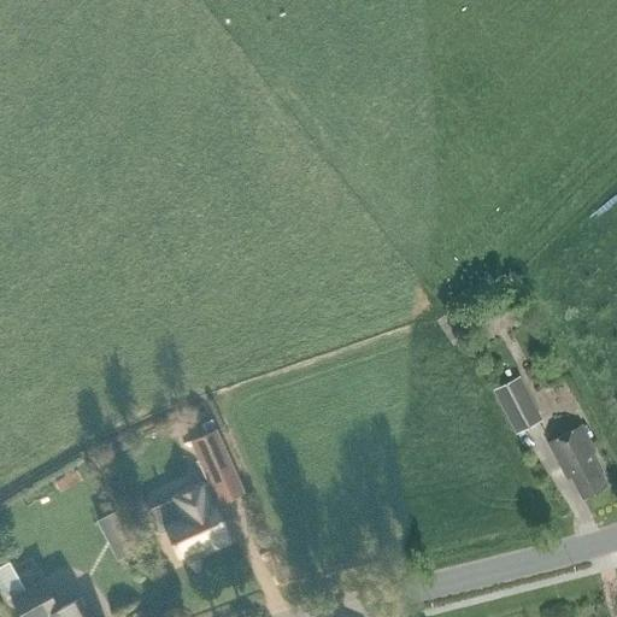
[(542,419),(519,375),(492,389),(515,434),(542,419)]
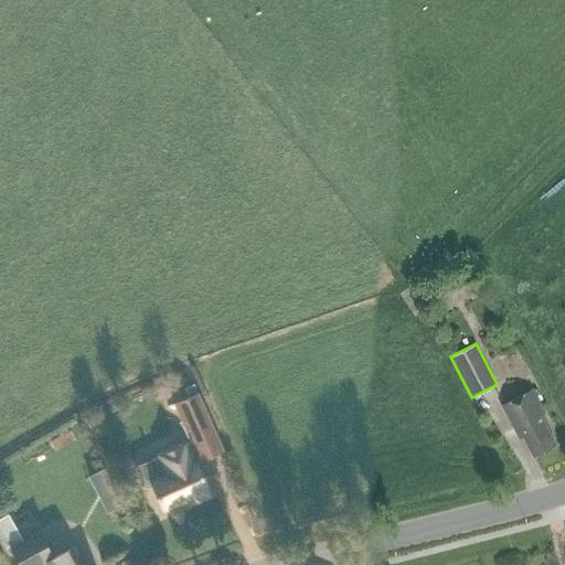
[(533,456),(555,444),(540,414),(543,412),(531,390),(501,406),(513,428),(516,426),(533,456)]
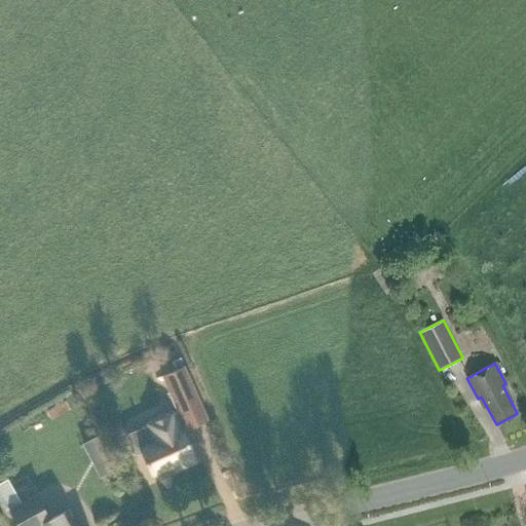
[(184,429),(205,419),(182,366),(160,376),(176,411),(146,423),(147,426),(127,435),(125,439),(130,451),(135,452),(140,450),(149,474),(175,461),(177,466),(192,460),(180,430),(177,433),(175,427),(182,424),(184,429)]
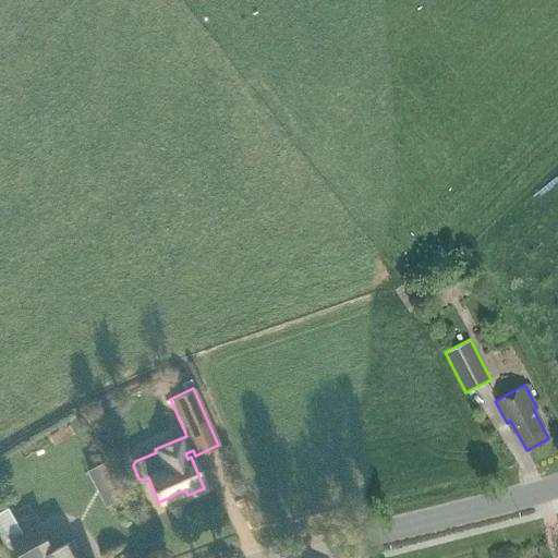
[(119,498),(101,463),(86,471),(104,506),(119,498)]
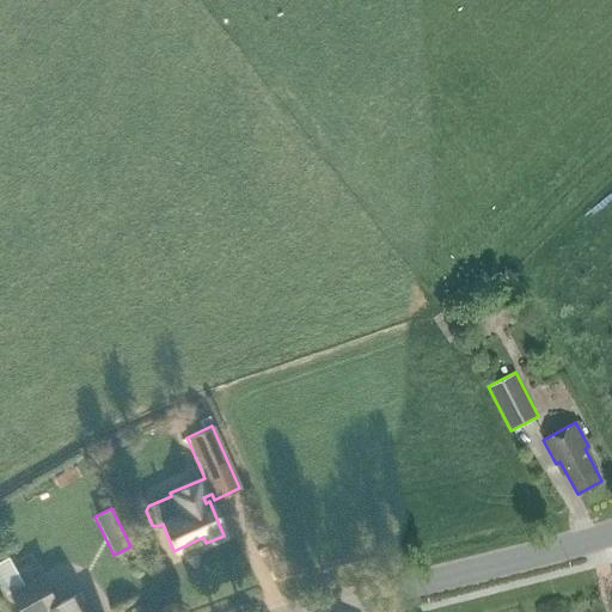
[(8,594),(24,586),(7,557),(0,561),(0,587),(5,595),(8,594)]
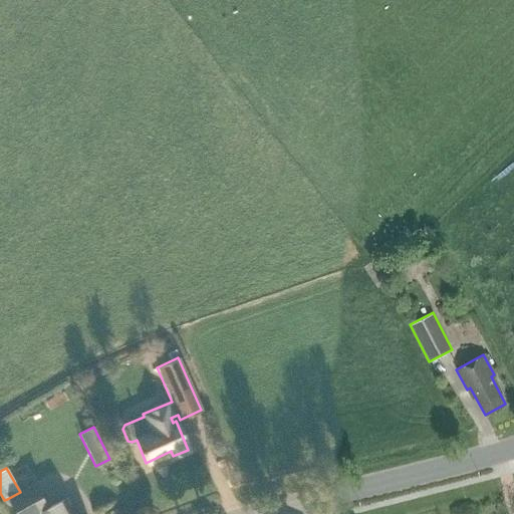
[(66,496),(57,502),(46,508),(32,484),(20,492),(7,499),(15,513),(78,513),(77,511),(75,512),(66,496)]
